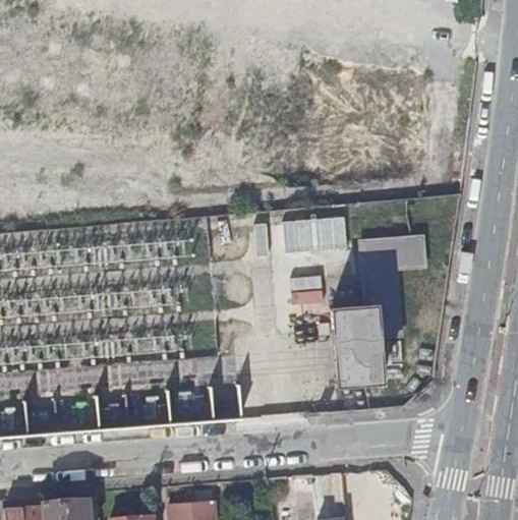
[(362,243),(367,307),(333,309),(339,386),(383,383),(380,339),(403,336),(399,270),(427,268),(424,238),(362,243)]
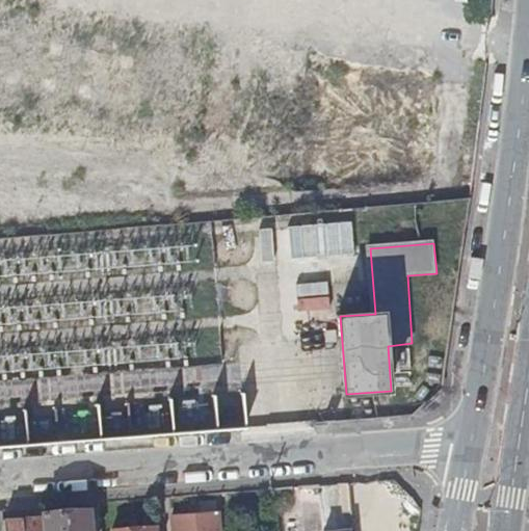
[(0,412),(0,445),(11,445),(11,446),(14,446),(12,444),(19,444),(19,446),(21,446),(21,444),(45,442),(45,444),(49,443),(49,442),(55,442),(55,443),(59,443),(59,441),(83,439),(84,441),(86,441),(86,439),(91,439),(91,440),(95,440),(95,437),(116,436),(116,437),(122,437),(122,435),(127,435),(128,437),(132,436),(132,434),(156,433),(156,435),(158,434),(158,433),(163,432),(164,434),(165,434),(165,432),(189,431),(189,432),(194,432),(194,430),(200,430),(200,431),(204,431),(204,429),(228,428),(228,429),(230,429),(230,427),(236,427),(236,429),(238,429),(238,427),(247,426),(245,394),(0,412)]
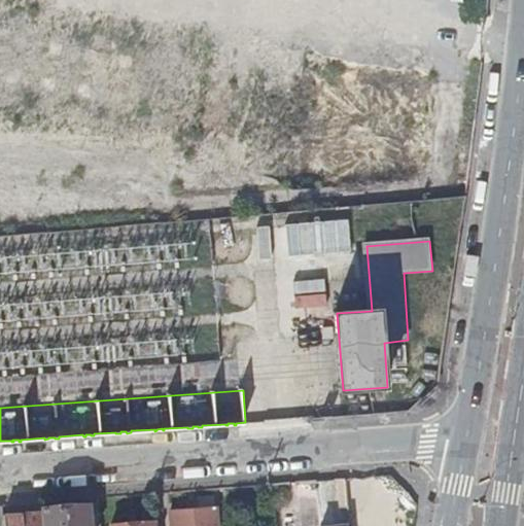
[(347,479),(350,513),(383,510),(380,476),(347,479)]
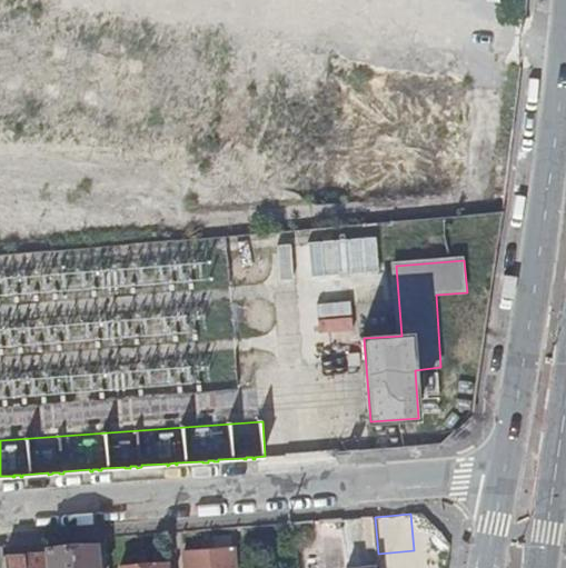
[(98,544),(100,567),(111,567),(109,542),(98,544)]
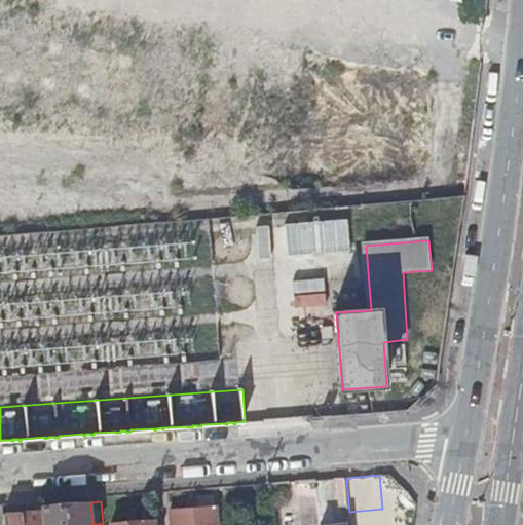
[(44,511),(45,524),(92,524),(90,502),(44,505),(44,511)]
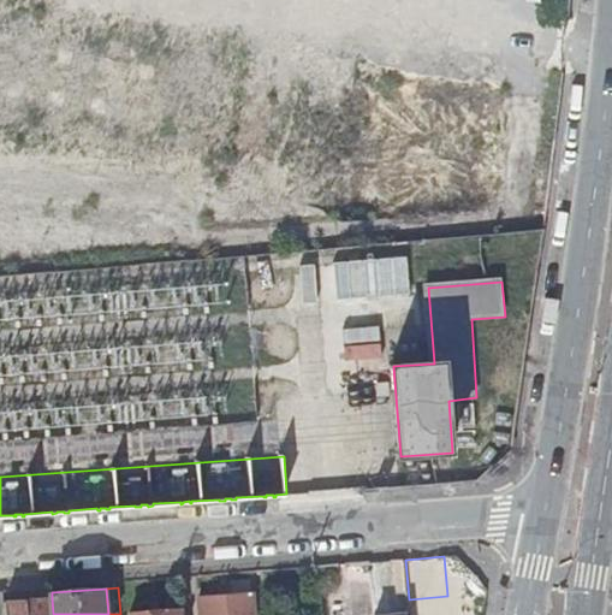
[(203,598),(203,614),(256,614),(255,595),(203,598)]
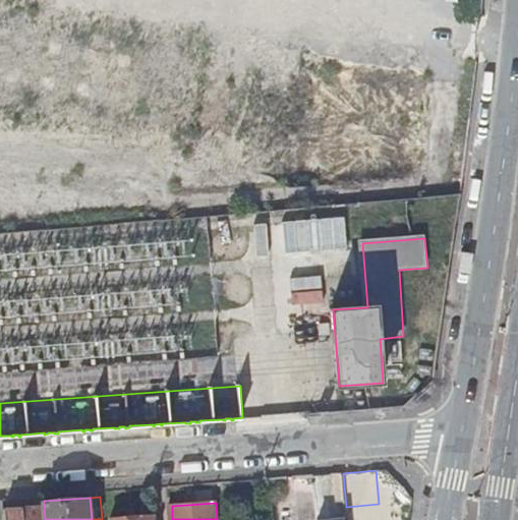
[(6,509),(6,519),(45,519),(44,506),(6,509)]
